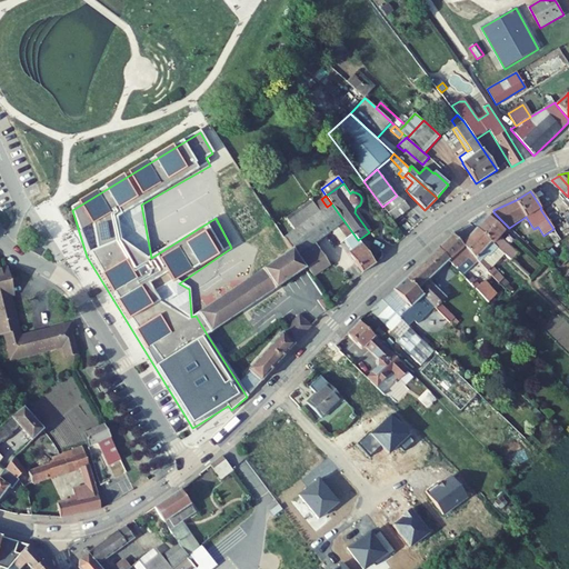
[(392,221),(409,209),(403,201),(397,196),(382,207),(392,221)]
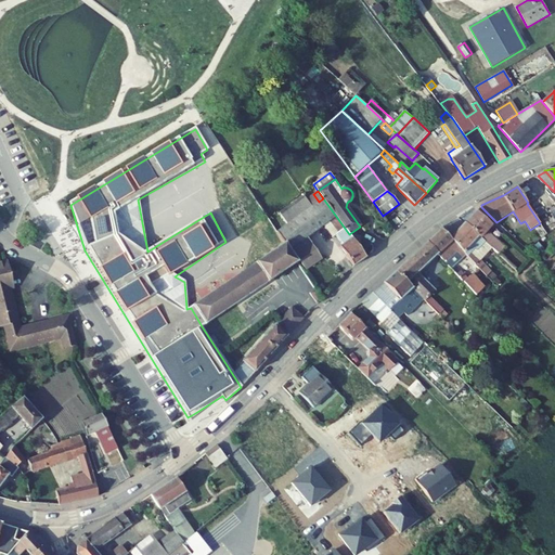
[(312,207),(319,202),(313,194),(307,199),(312,207)]
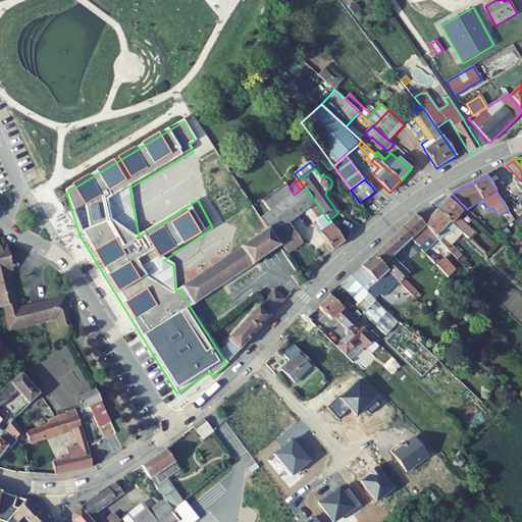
[(285,184),(262,201),(270,211),(261,218),(268,228),(272,236),(273,235),(286,253),(303,243),(290,223),(305,212),(311,208),(318,219),(316,221),(322,230),(319,232),(332,251),(344,243),(328,220),(304,187),(300,190),(294,195),(289,188),(285,184)]
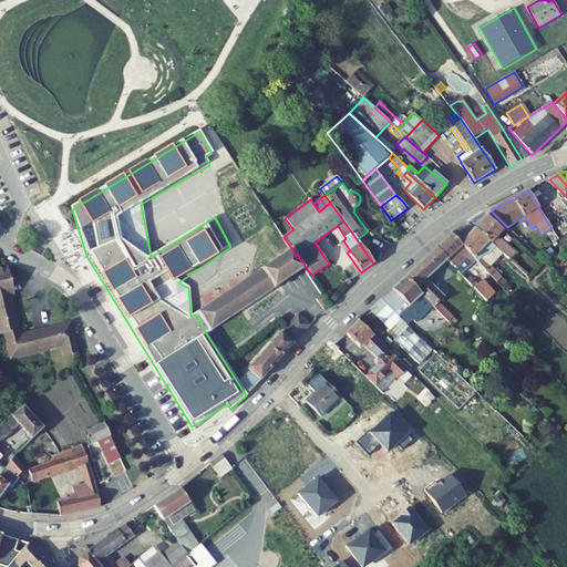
[(504,255),(509,260),(515,253),(497,236),(503,230),(487,215),(475,228),(495,247),(504,255)]
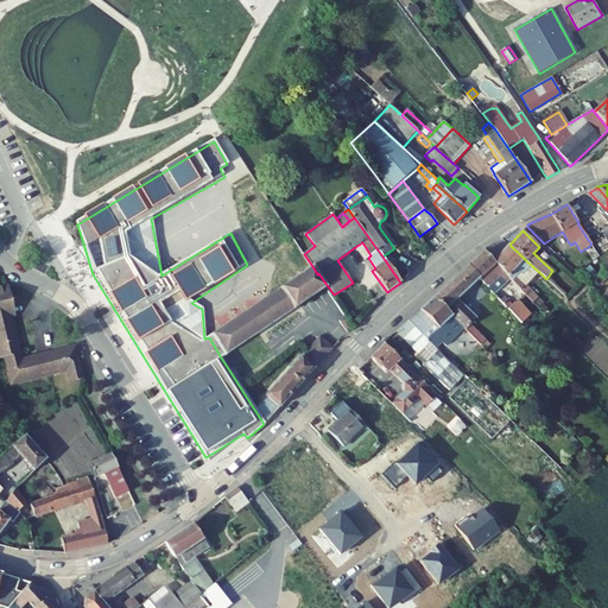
[(355,247),(365,260),(368,258),(371,255),(362,242),(355,247)]
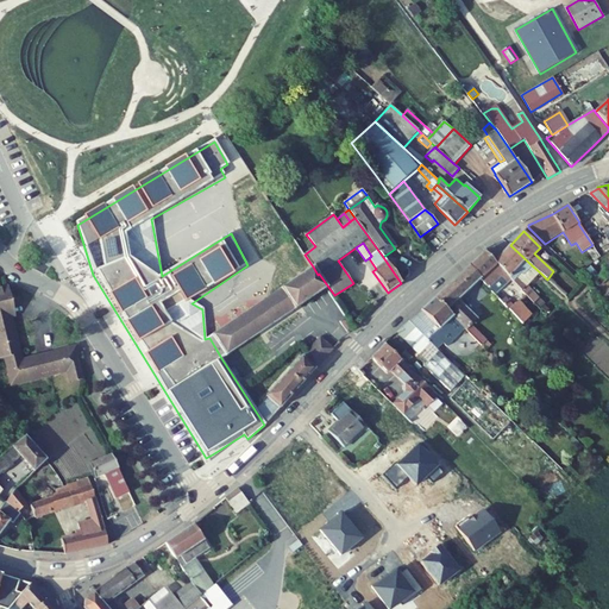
[(495,262),(512,280),(525,294),(534,303),(539,299),(527,286),(526,287),(516,277),(521,274),(522,276),(532,265),(510,245),(495,262)]
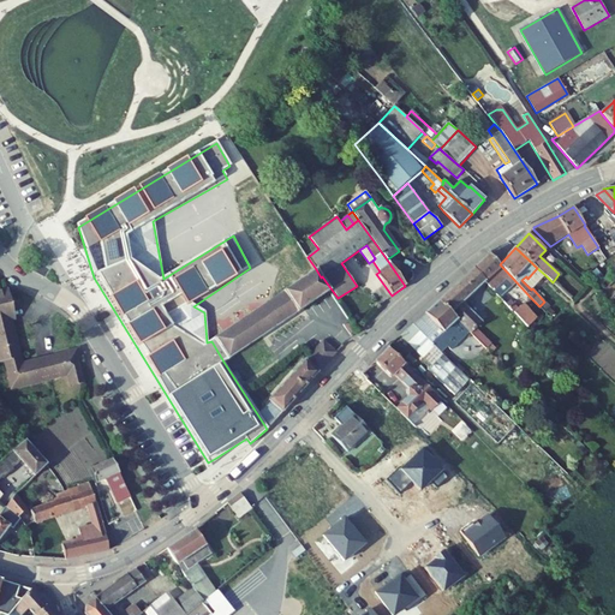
[(494,292),(507,280),(512,286),(526,300),(530,297),(517,282),(500,264),(490,254),(473,269),(484,281),(494,292)]
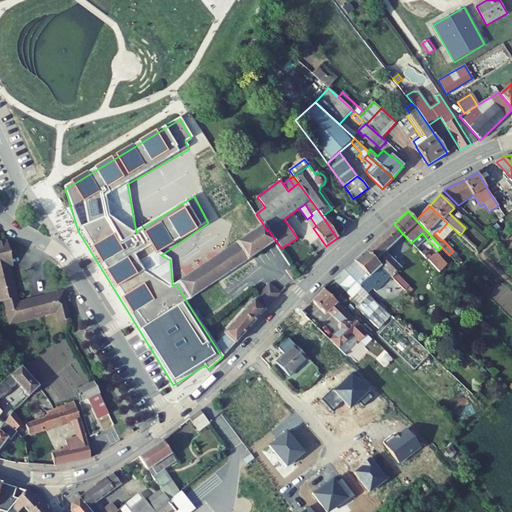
[(452,231),(453,232),(455,230),(447,223),(439,232),(438,230),(434,233),(442,241),(443,240),(452,231)]
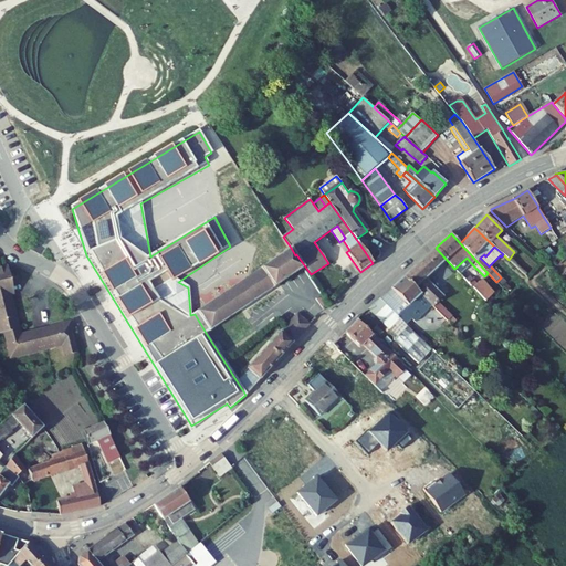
[(291,248),(262,268),(197,311),(210,329),(219,324),(303,268),(295,255),(291,248)]
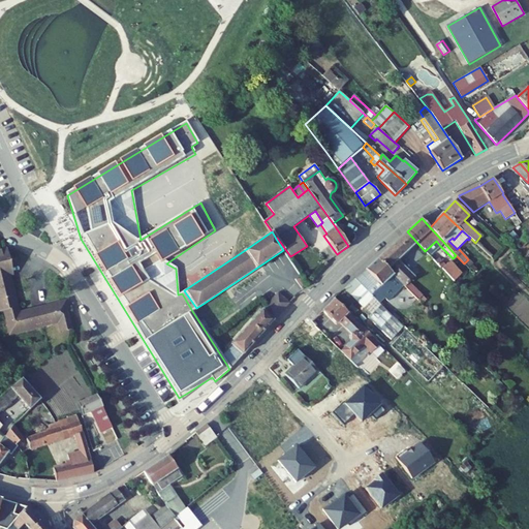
[(397,260),(409,249),(416,242),(407,231),(400,238),(376,259),(404,286),(405,287),(418,301),(423,297),(409,283),(414,278),(397,260)]
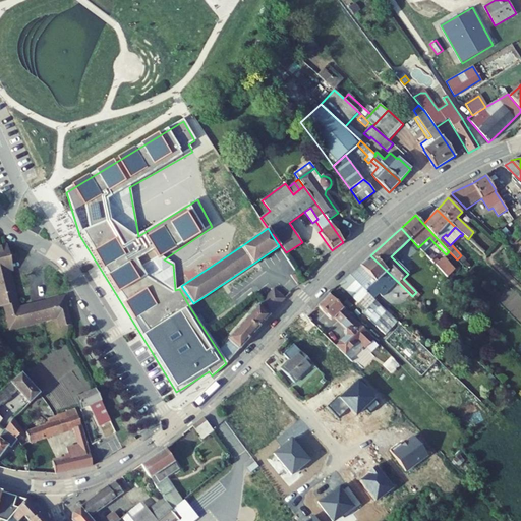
[(505,241),(511,236),(506,229),(499,234),(505,241)]
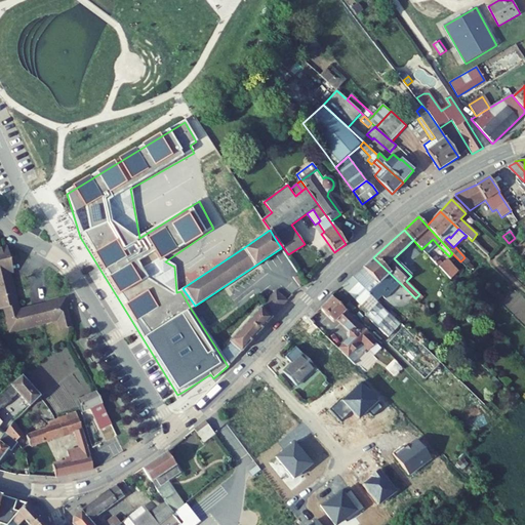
[(516,247),(524,240),(524,239),(524,238),(514,244),(516,247)]
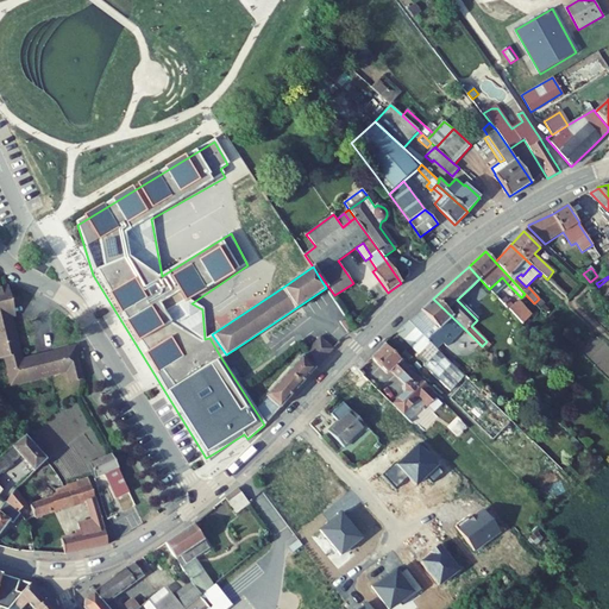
[(489,289),(494,295),(507,283),(502,277),(489,289)]
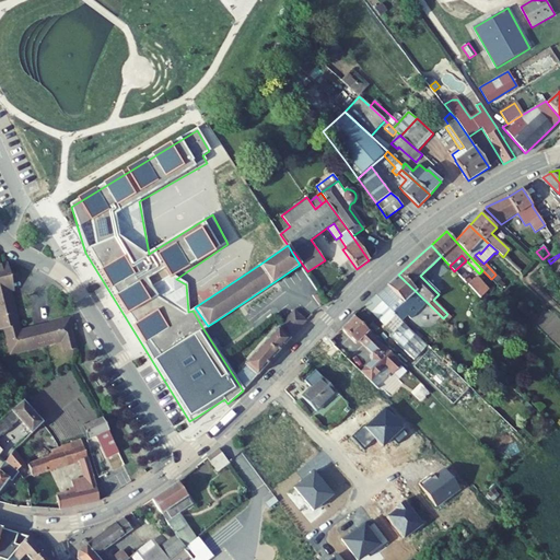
[(0,295),(12,292),(10,283),(12,282),(9,266),(2,268),(2,266),(0,266),(0,295)]
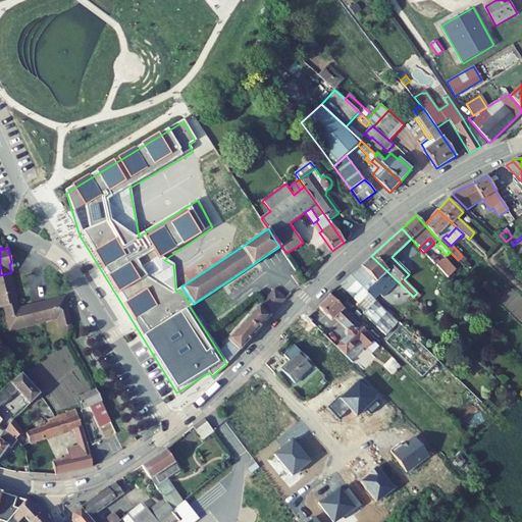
[(374,299),(379,294),(383,298),(399,282),(371,256),(360,266),(350,275),(369,294),(374,299)]
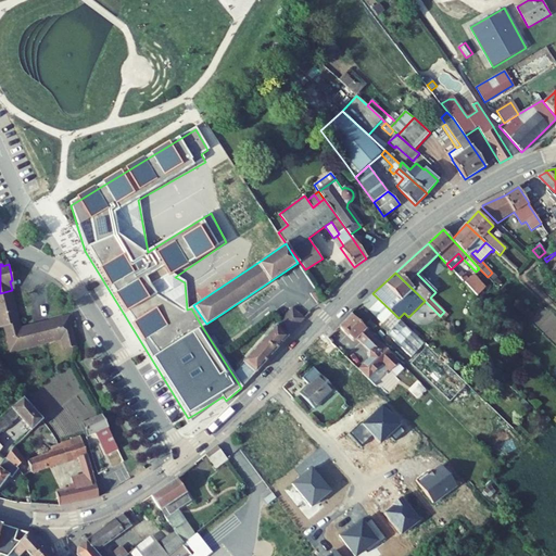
[(477,295),(483,289),(471,277),(464,282),(477,295)]
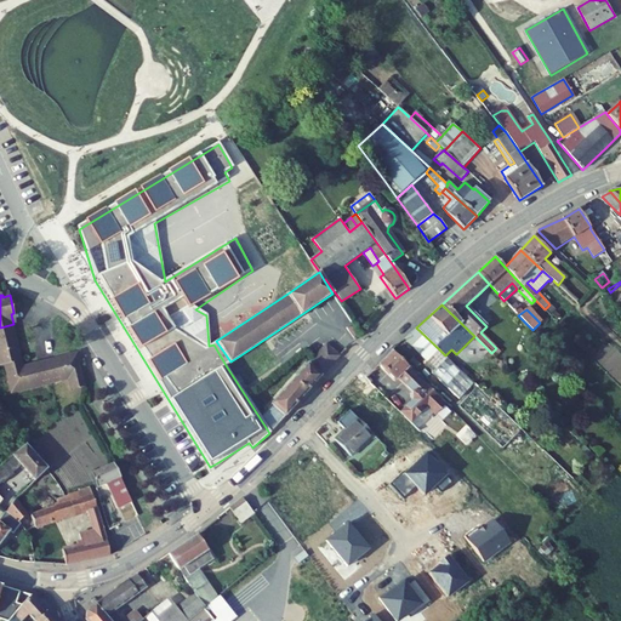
[(16,334),(13,324),(0,328),(0,364),(0,366),(4,365),(7,365),(20,362),(21,362),(17,347),(20,346),(17,341),(16,341),(13,334),(16,334)]
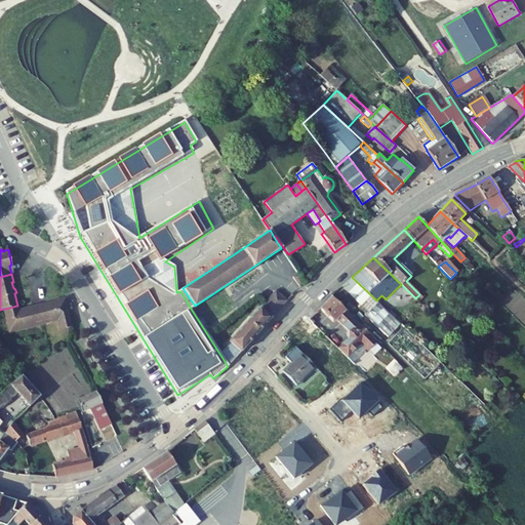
[(293,277),(300,287),(305,283),(298,274),(293,277)]
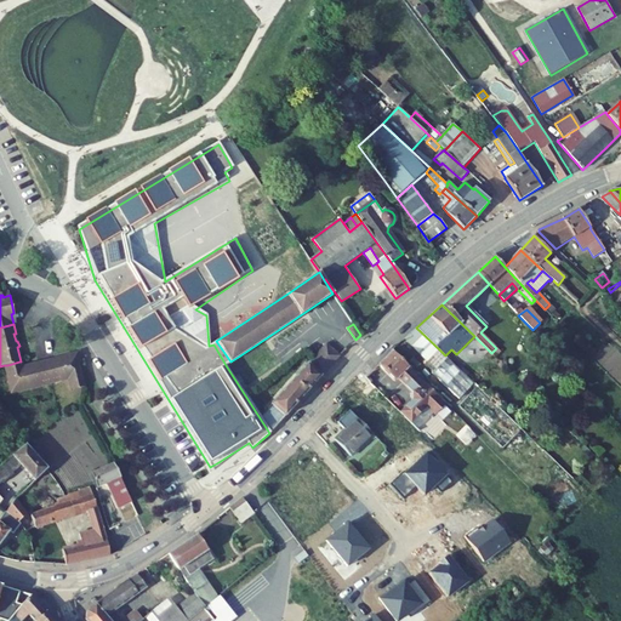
[(416,328),(405,340),(427,362),(439,349),(416,328)]
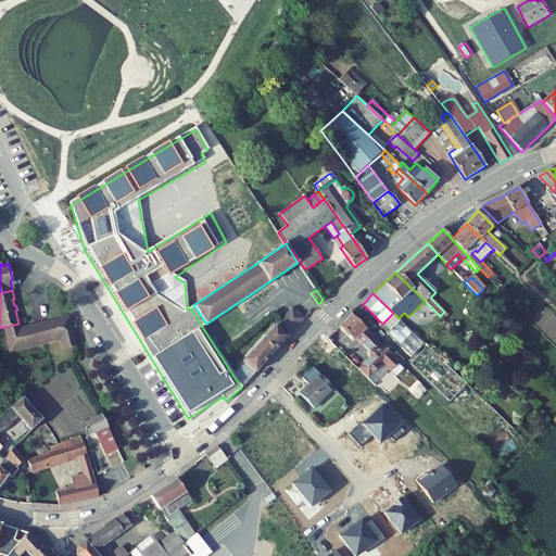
[(202,327),(206,324),(193,305),(191,308),(202,327)]
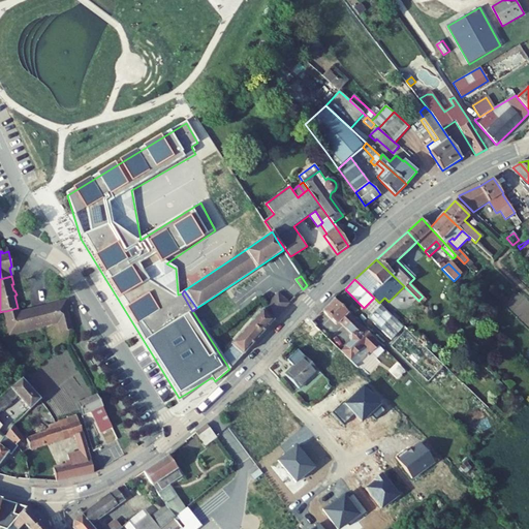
[(272,300),(283,310),(289,304),(278,293),(272,300)]
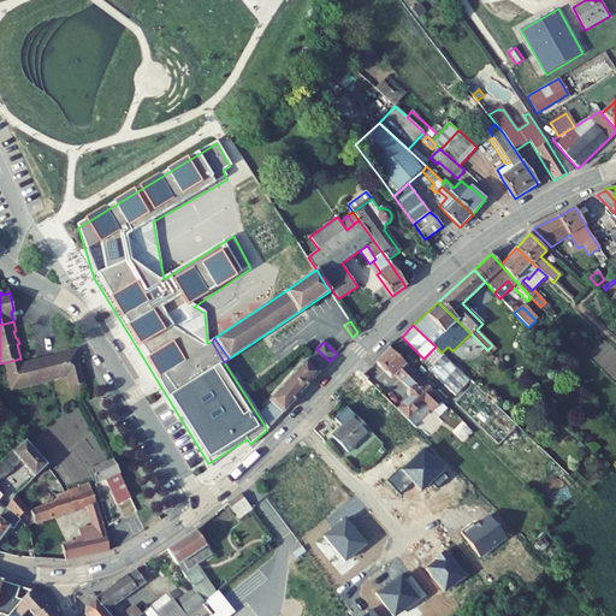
[(424,359),(432,366),(428,369),(456,396),(471,381),(443,355),(443,354),(442,353),(436,347),(424,359)]
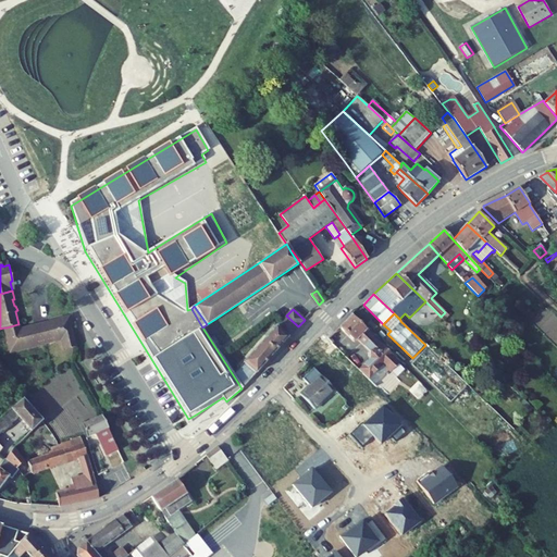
[(298,326),(286,316),(280,323),(293,334),(298,326)]
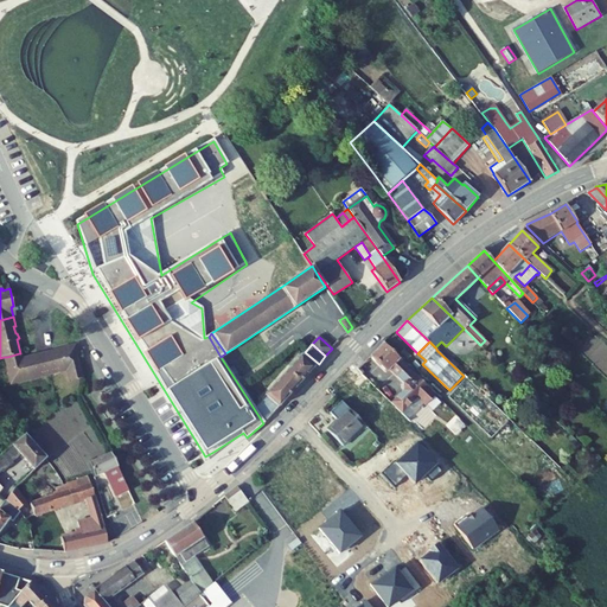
[(391,403),(402,414),(417,397),(428,387),(383,344),(370,357),(387,372),(390,370),(402,382),(403,391),(391,403)]
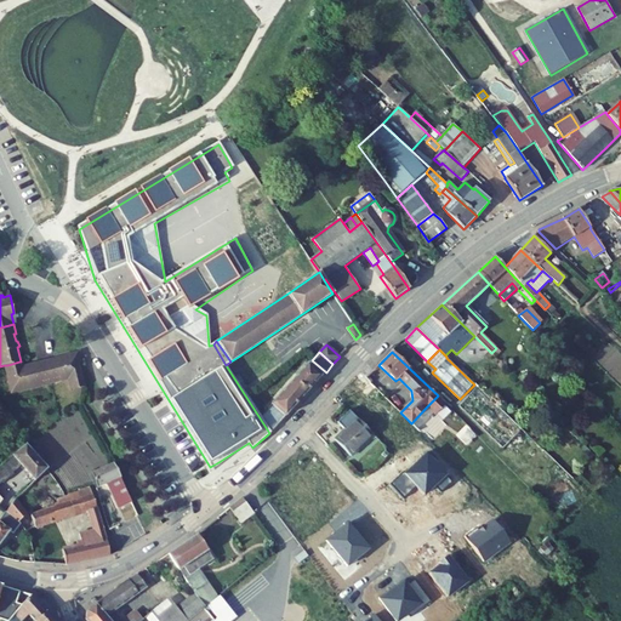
[(57,358),(46,360),(52,385),(62,382),(61,380),(69,379),(72,388),(79,386),(79,387),(85,386),(77,354),(57,359),(57,358)]
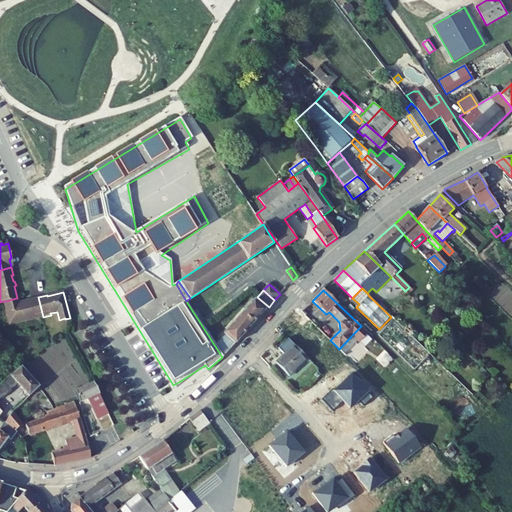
[(43,317),(38,297),(29,299),(29,300),(25,301),(24,300),(22,301),(20,301),(21,304),(18,305),(16,298),(6,301),(11,323),(35,318),(43,317)]
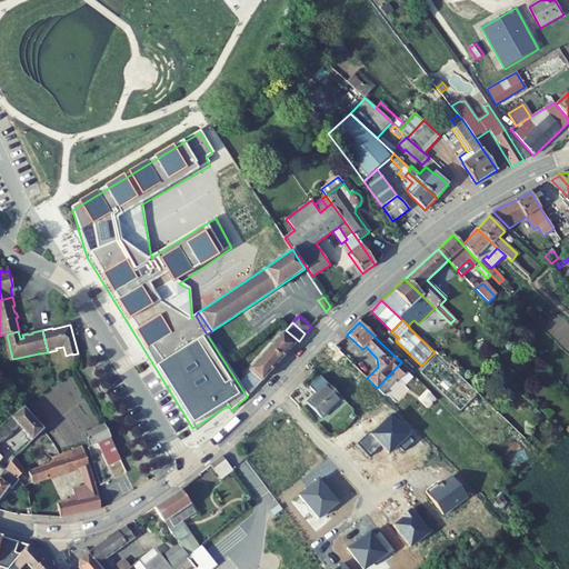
[(239,382),(248,397),(295,346),(299,341),(286,330),(282,335),(239,382)]
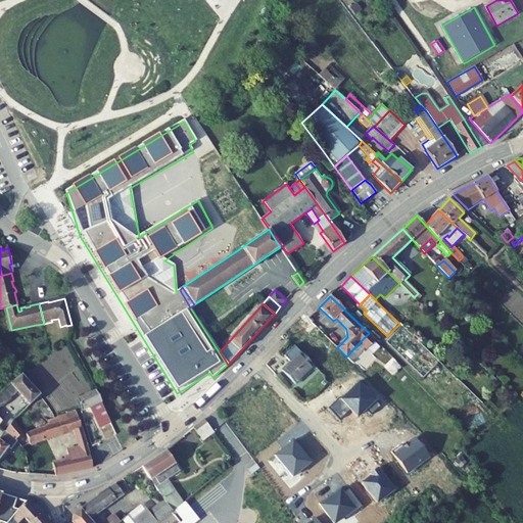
[(11,330),(6,307),(3,307),(9,332),(36,325),(11,330)]
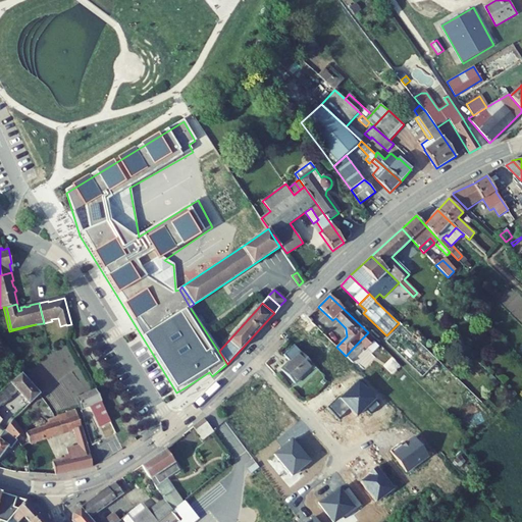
[(326,356),(306,335),(316,326),(303,312),(282,331),(316,366),(326,356)]
